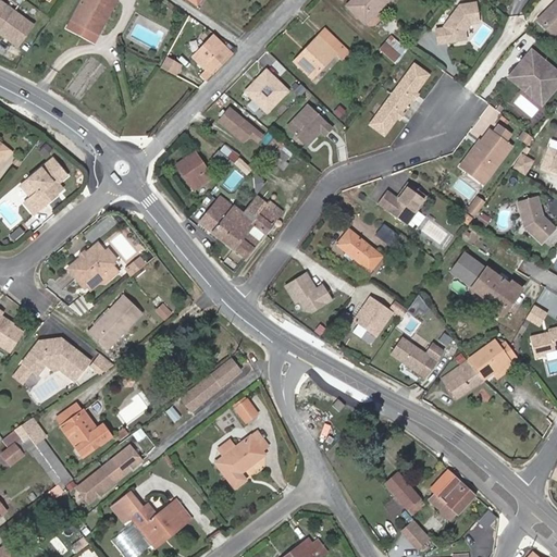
[(0,0),(0,32),(19,45),(33,24),(0,0)]
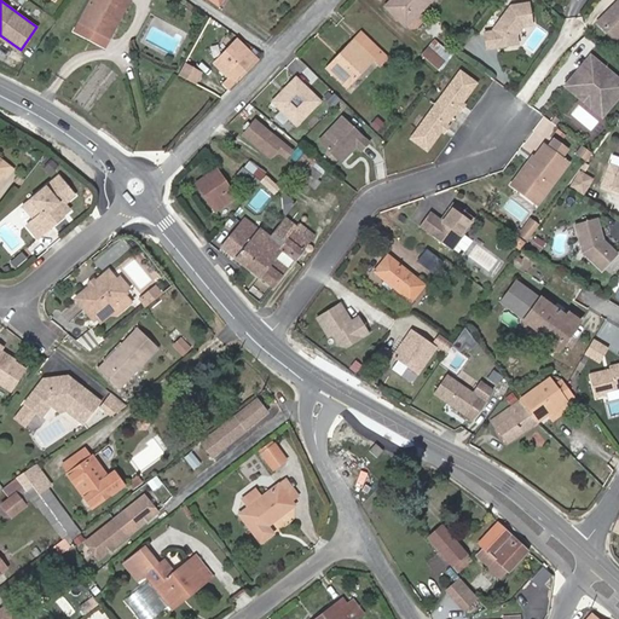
[(90,0),(77,24),(98,35),(94,41),(105,47),(131,0),(129,0),(90,0)]
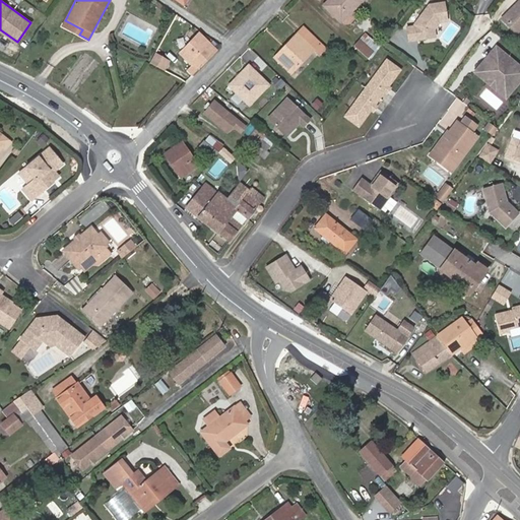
[(341,22),(362,0),(328,0),(324,6),(341,22)]
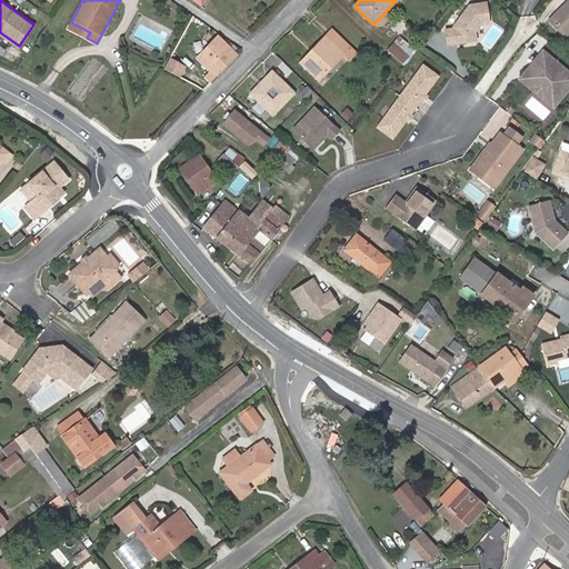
[(560,8),(549,19),(566,37),(568,33),(568,0),(567,2),(567,7),(562,10),(560,8)]
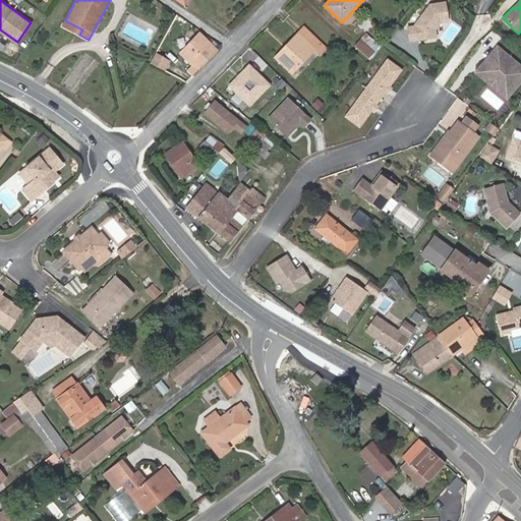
[(448,21),(445,3),(429,5),(415,24),(415,26),(408,27),(409,42),(427,39),(427,34),(436,33),(435,31),(441,22),(448,21)]
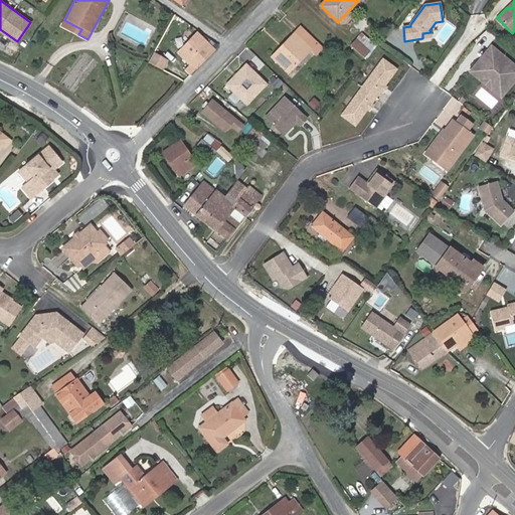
[(78,34),(81,29),(64,20),(62,25),(78,34)]
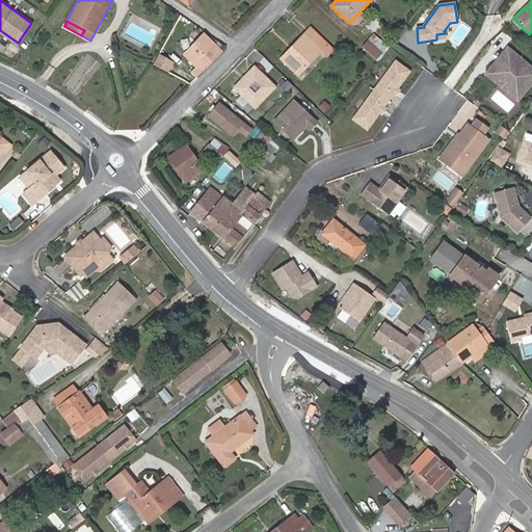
[(296,51),(285,62),(297,75),(320,52),(325,56),(333,50),(311,29),(292,47),(296,51)]
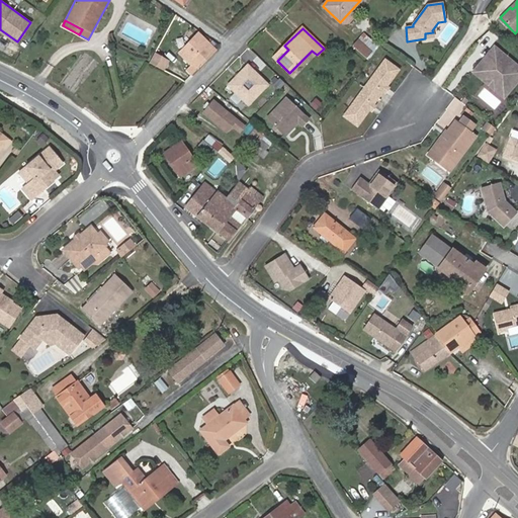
[(196,62),(200,66),(214,51),(199,35),(184,51),(196,62)]
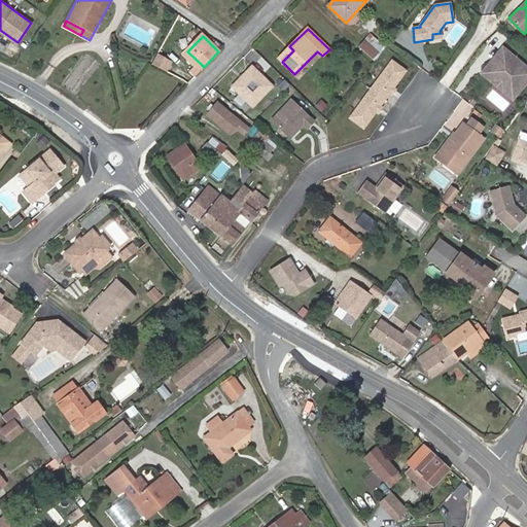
[(373,59),(382,48),(367,36),(359,45),(373,59)]
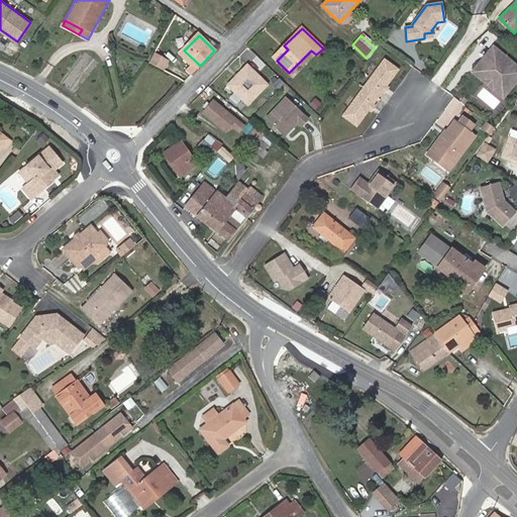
[(284,45),(273,58),(277,61),(288,49),(284,45)]
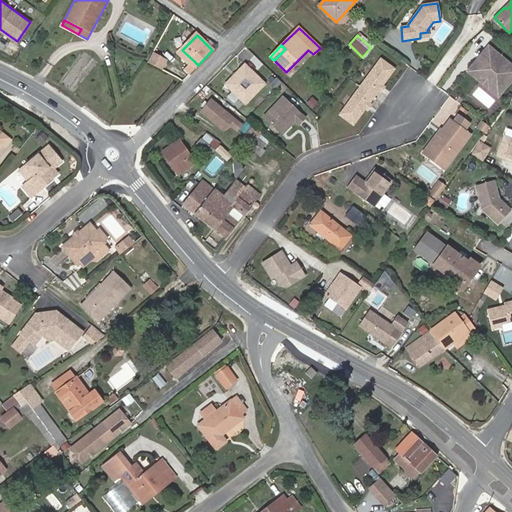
[(511,79),(511,64),(489,46),(470,69),(484,80),(487,76),(495,83),(503,82),(508,76),(511,80),(511,79)]
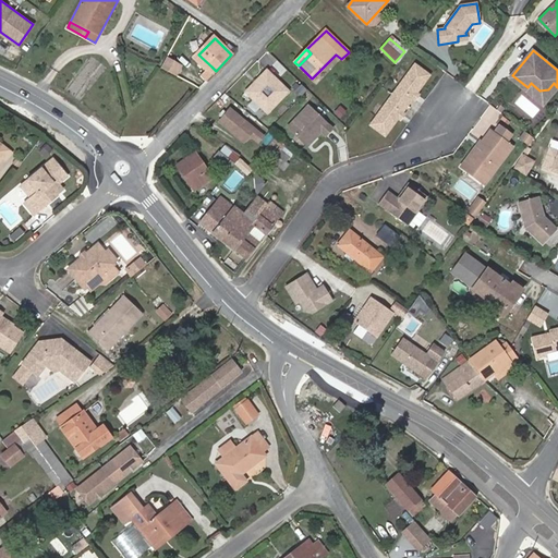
[(182,65),(167,57),(160,67),(177,76),(182,65)]
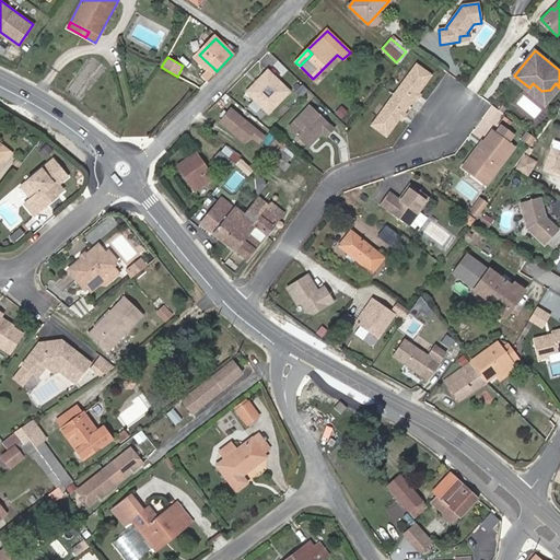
[(417,63),(372,126),(387,137),(432,74),(417,63)]
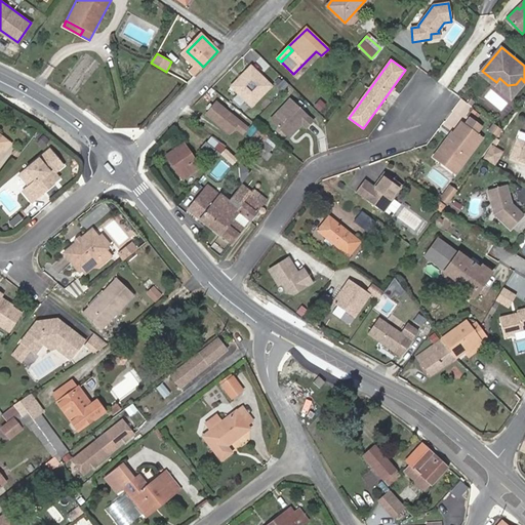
[(192,73),(194,76),(203,67),(199,63),(190,72),(192,73)]
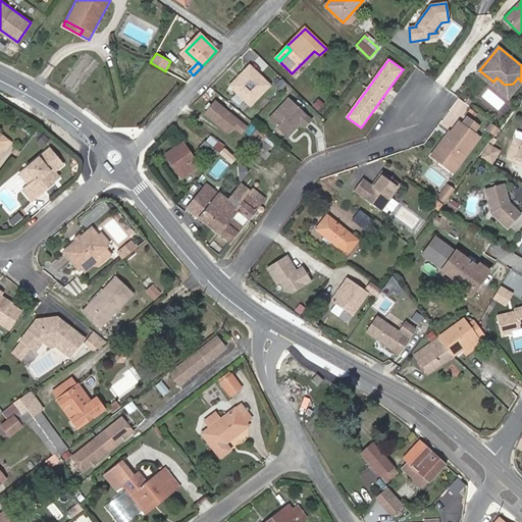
[(250,64),(237,76),(245,85),(250,79),(255,84),(250,90),(257,97),(270,84),(250,64)]
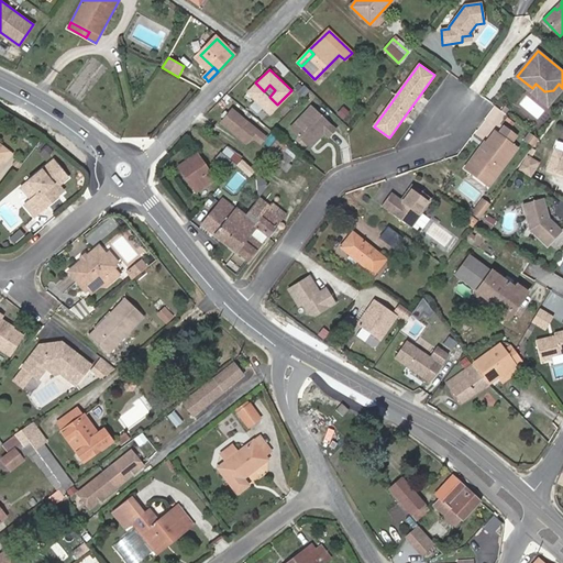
[(532,88),(517,76),(515,78),(548,106),(562,88),(559,84),(553,90),(544,91),(536,84),(532,88)]
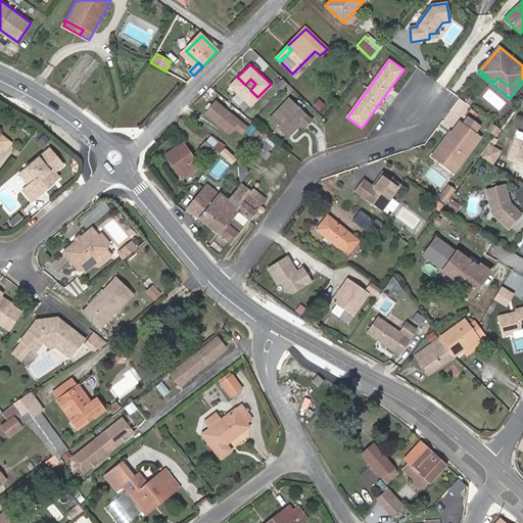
[(245,85),(237,77),(230,85),(250,105),(257,97),(250,90),(245,85)]
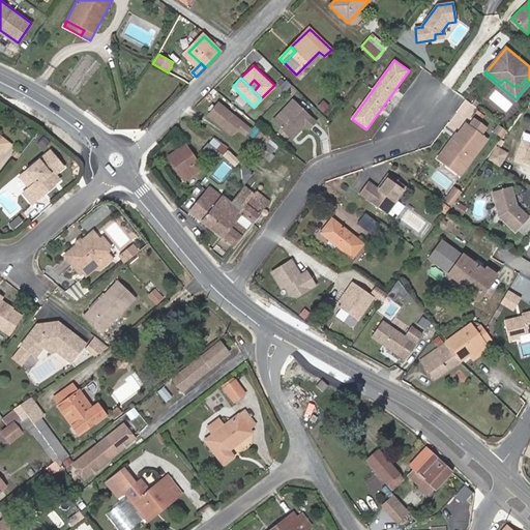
[(292,99),(272,119),(291,139),(304,125),(308,130),(316,123),(292,99)]
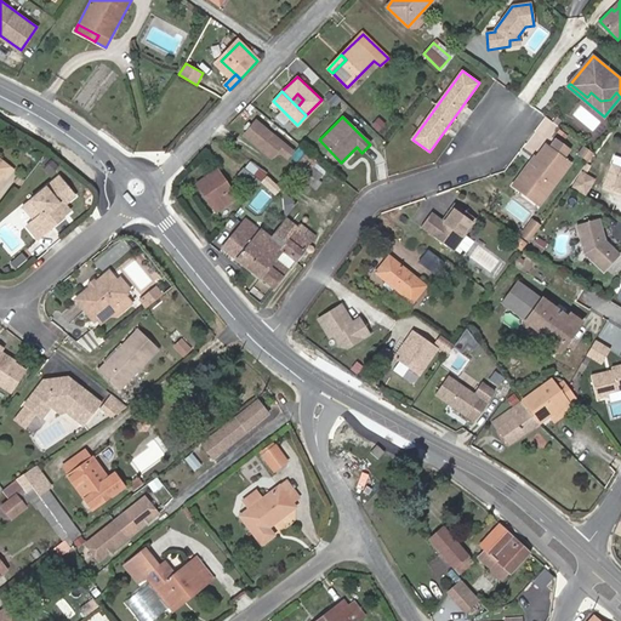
[(245,135),(273,158),(279,151),(288,158),(294,151),(257,120),(245,135)]
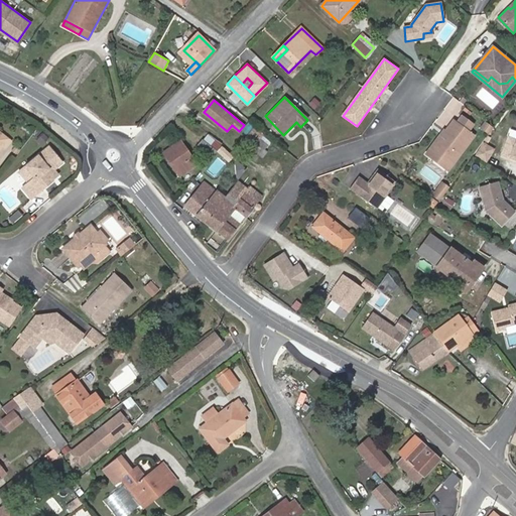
[(468,121),(460,115),(455,121),(463,127),(468,121)]
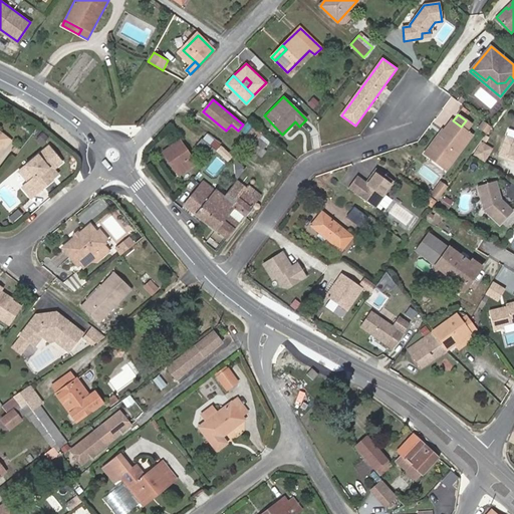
[(444,162),(451,161),(471,135),(461,126),(453,120),(451,119),(443,130),(446,132),(442,137),(438,134),(424,153),(430,158),(434,154),(444,162)]
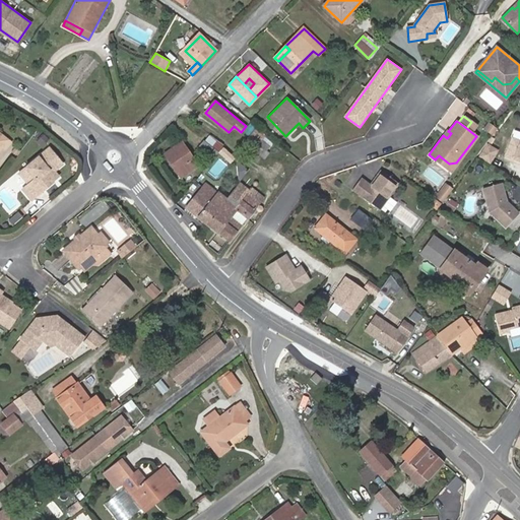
[(491,123),(485,130),(493,135),(498,128),(491,123)]
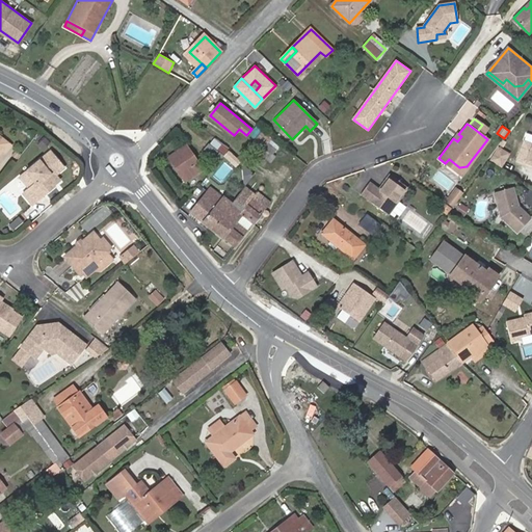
[(257,149),(267,136),(262,132),(251,144),(257,149)]
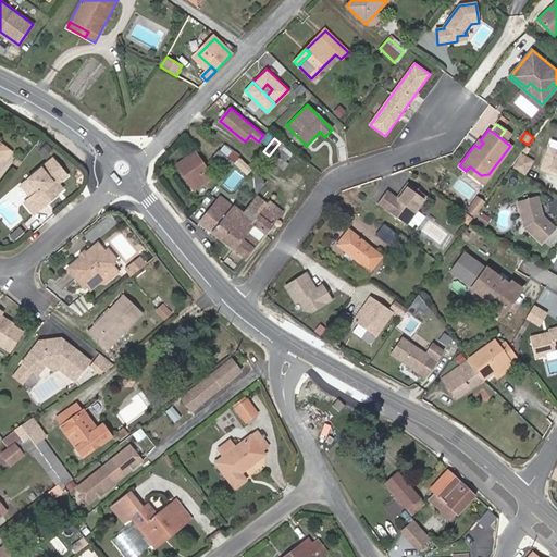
[(479,139),(474,145),(479,148),(483,143),(480,140),(479,139)]
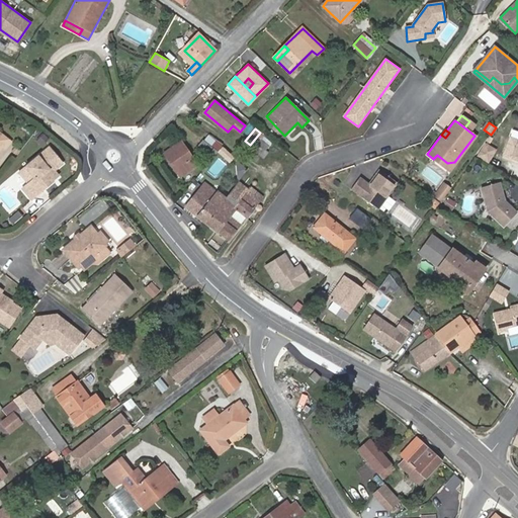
[(517,132),(513,131),(510,137),(503,156),(517,161),(517,132)]
